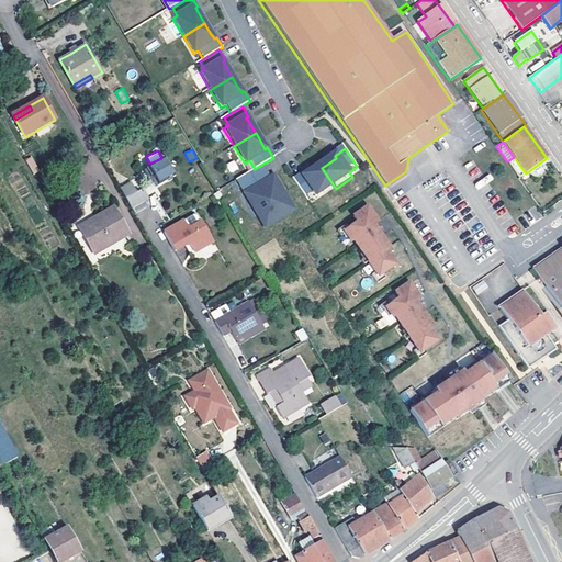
[(32,156),(25,159),(33,173),(40,170),(32,156)]
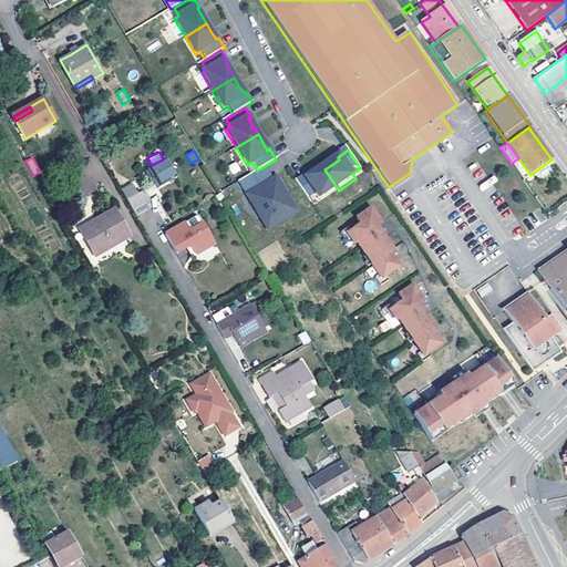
[(177,178),(167,160),(146,173),(152,181),(154,179),(160,189),(177,178)]
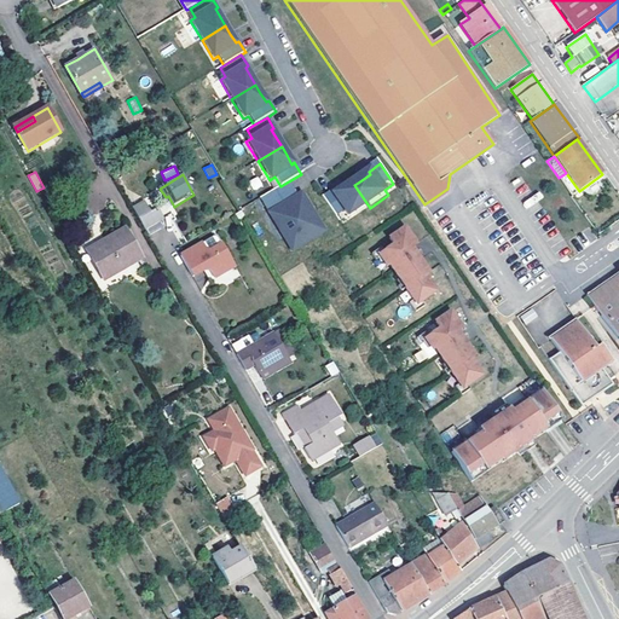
[(249,180),(254,190),(262,186),(258,177),(249,180)]
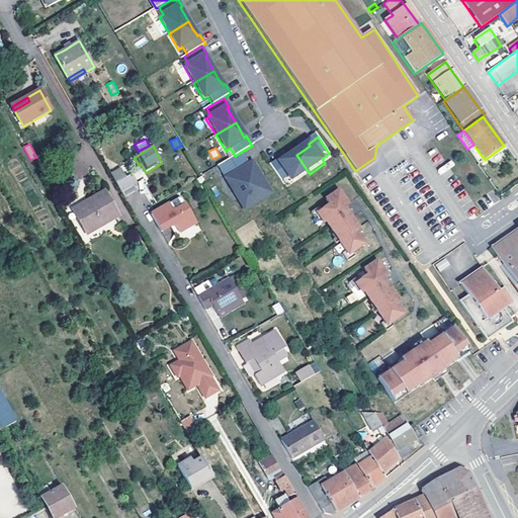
[(220,165),(216,167),(223,180),(227,178),(236,193),(232,195),(242,212),(269,195),(259,179),(257,180),(255,176),(257,175),(250,163),(247,165),(240,153),(235,156),(220,165)]
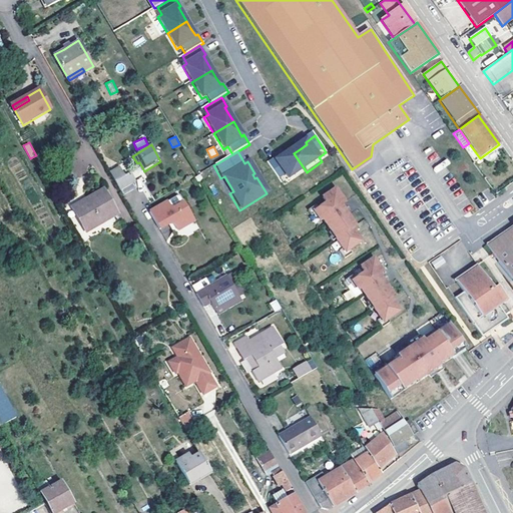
[(278,178),(282,184),(289,179),(292,183),(307,172),(294,153),(287,158),(280,163),(279,161),(270,167),(278,178)]
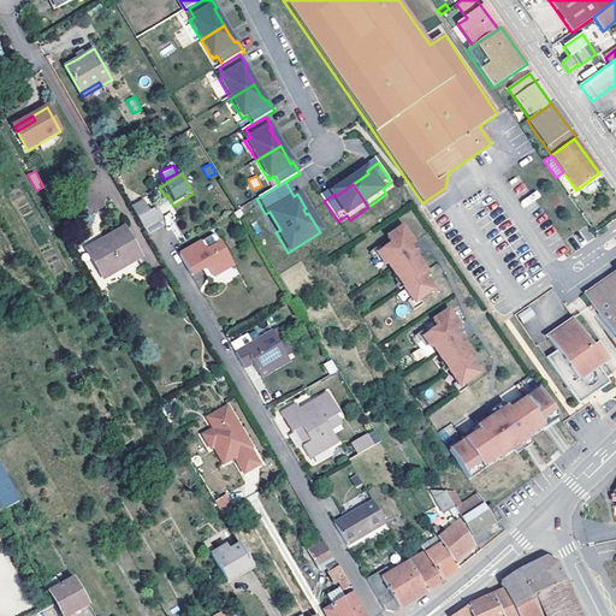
[(144,202),(132,208),(148,237),(165,227),(154,211),(150,212),(144,202)]
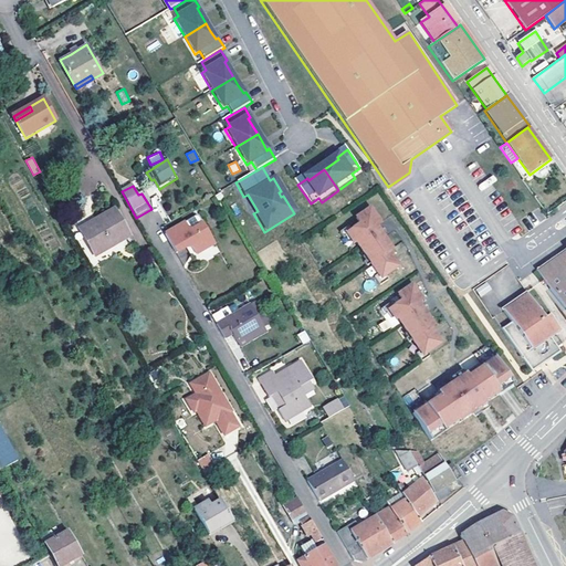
[(349,226),(341,232),(344,238),(348,234),(355,243),(356,242),(368,259),(364,262),(367,266),(369,264),(376,274),(374,275),(380,285),(388,280),(386,275),(399,266),(389,251),(391,249),(385,239),(380,241),(373,229),(380,223),(370,209),(357,218),(360,224),(352,230),(349,226)]
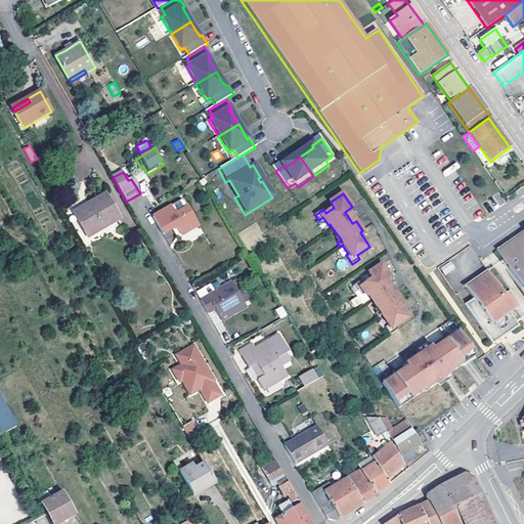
[(106,198),(104,194),(87,205),(86,203),(68,213),(74,225),(79,222),(73,213),(82,207),(84,210),(106,198)]
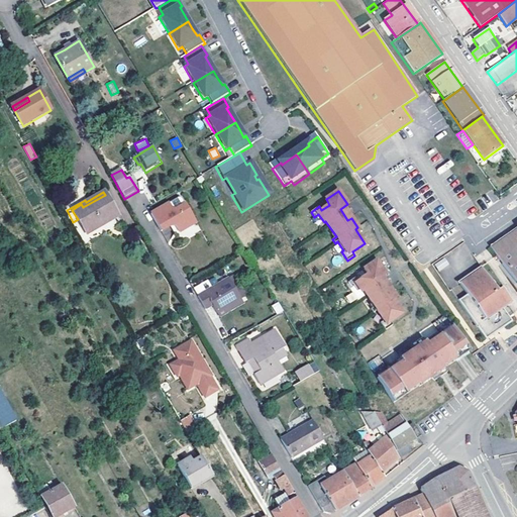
[(78,219),(86,234),(102,224),(101,223),(117,215),(105,195),(83,207),(81,204),(72,210),(78,219)]
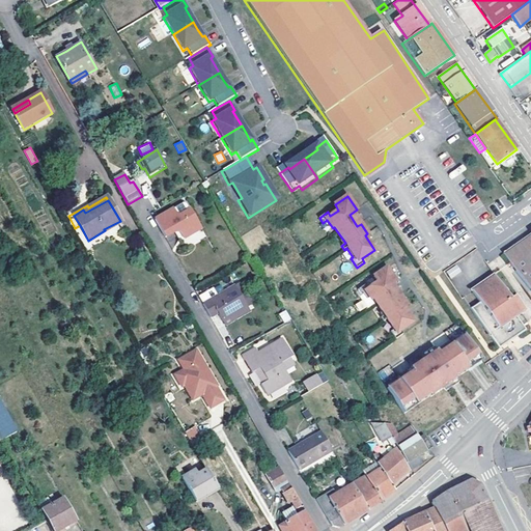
[(180,234),(184,240),(202,229),(191,210),(187,202),(173,211),(160,218),(164,225),(159,228),(166,239),(175,233),(180,234)]
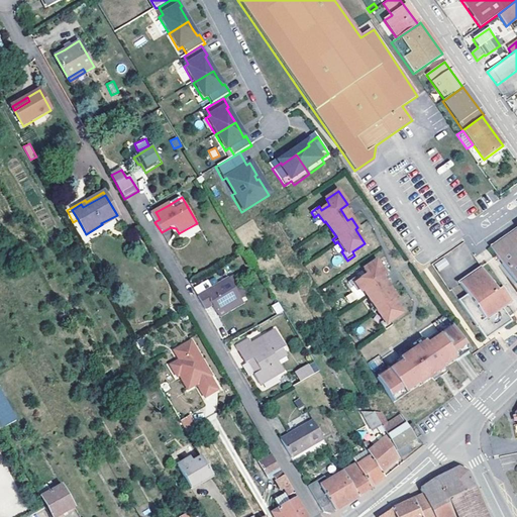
[(118,217),(117,215),(101,223),(102,224),(86,234),(89,240),(107,230),(104,225),(118,217)]
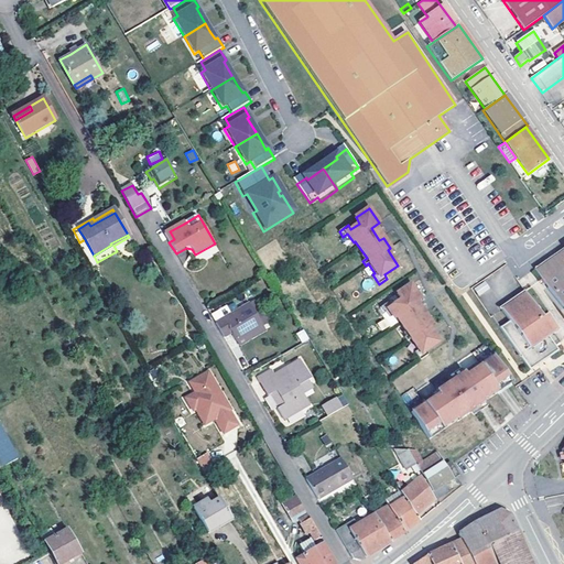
[(563,249),(534,270),(548,290),(563,312),(563,249)]
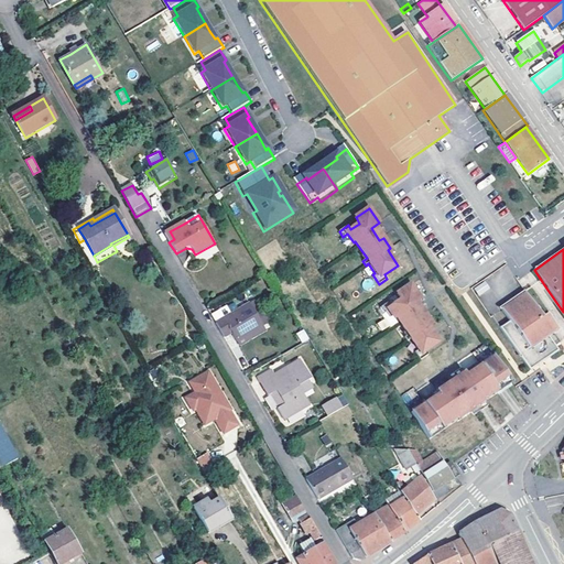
[(364,290),(373,286),(371,279),(361,282),(364,290)]
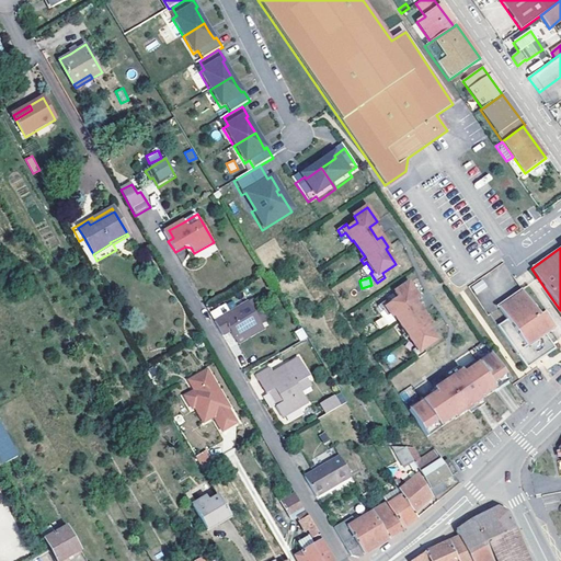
[(482,281),(472,286),(476,293),(485,287),(482,281)]
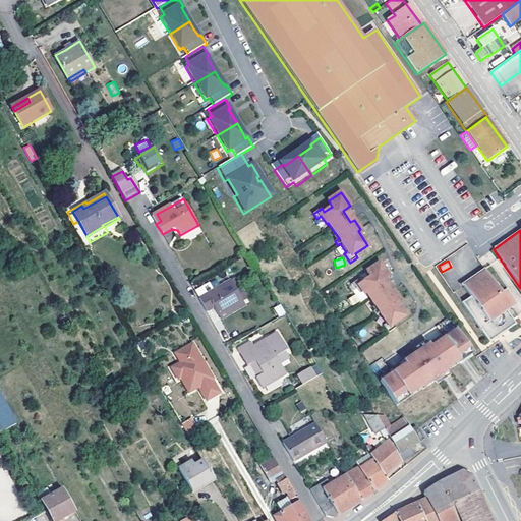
[(361,281),(354,286),(357,291),(361,289),(366,296),(368,295),(380,311),(375,313),(378,317),(380,316),(386,326),(384,327),(389,336),(397,331),(395,327),(407,319),(398,304),(401,302),(394,292),(391,295),(384,284),(391,279),(382,265),(369,273),(372,279),(364,285),(361,281)]
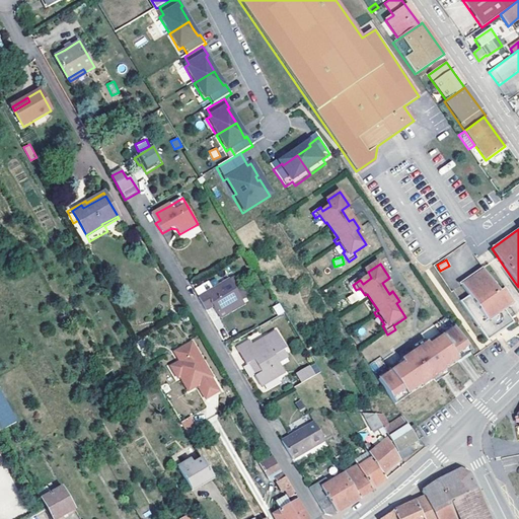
[(518,287),(504,267),(501,269),(518,295),(518,287)]
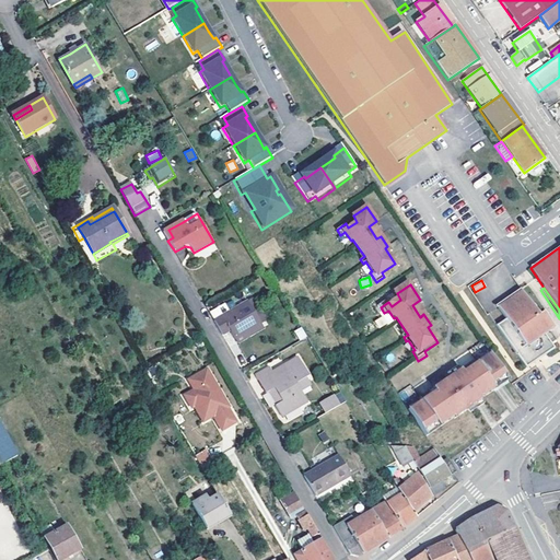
[(545,335),(549,331),(538,315),(520,289),(497,306),(506,321),(498,327),(526,369),(545,354),(553,348),(545,335)]
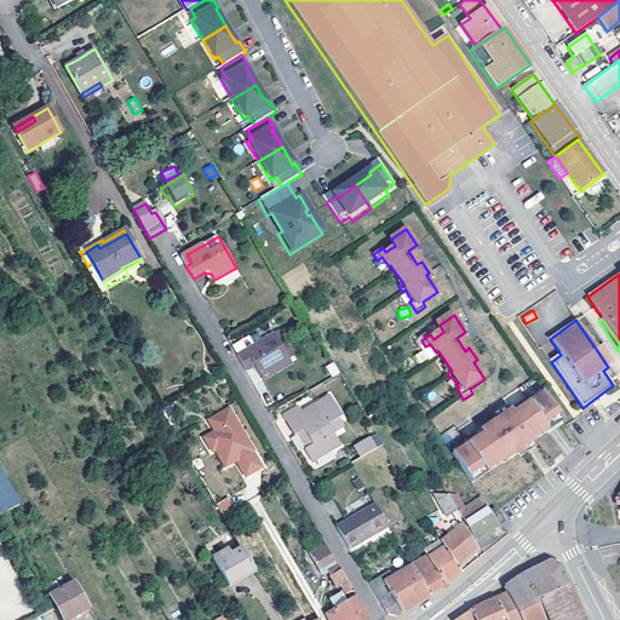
[(286,339),(281,331),(276,334),(280,342),(286,339)]
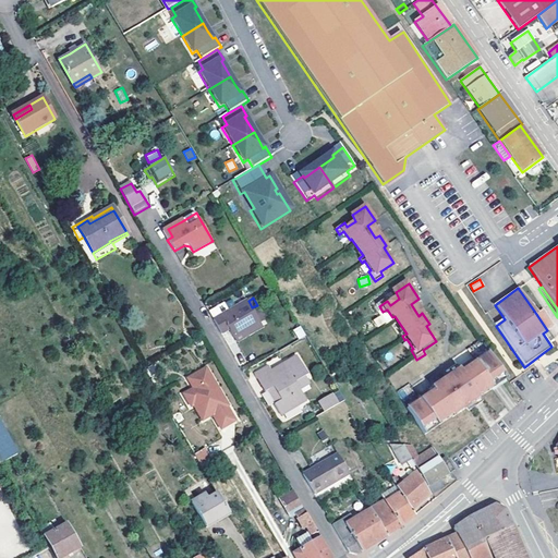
[(252,307),(249,301),(214,320),(222,335),(229,330),(234,339),(261,323),(252,307)]
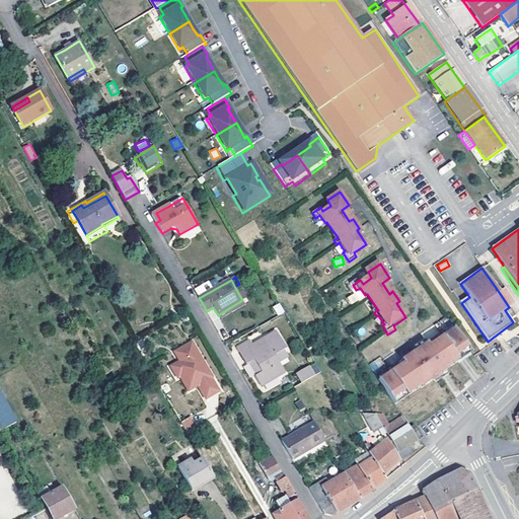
[(247,298),(239,284),(234,286),(242,300),(247,298)]
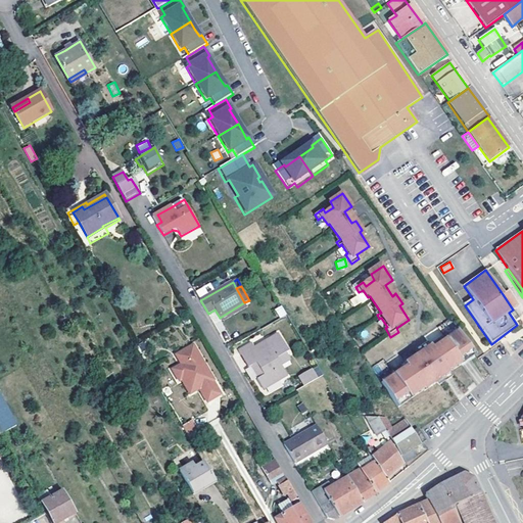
[(507,291),(503,294),(513,310),(517,306),(507,291)]
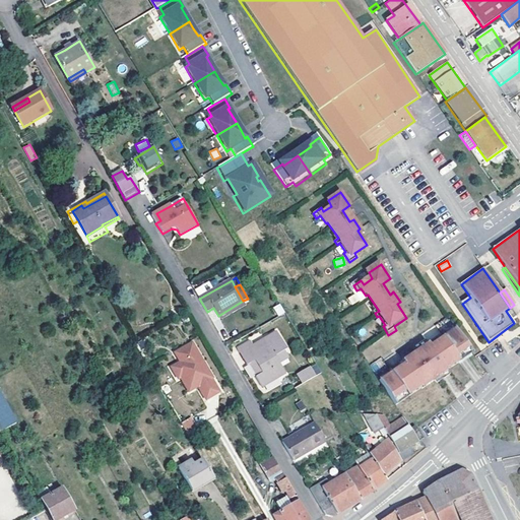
[(280,303),(273,307),(278,316),(285,313),(280,303)]
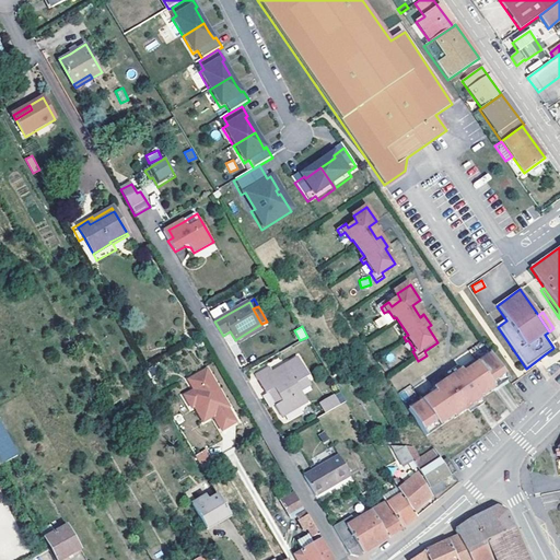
[(435,394),(409,411),(411,413),(426,436),(454,419),(454,420),(468,410),(468,409),(482,400),(481,399),(510,381),(493,357),(464,376),(435,394)]
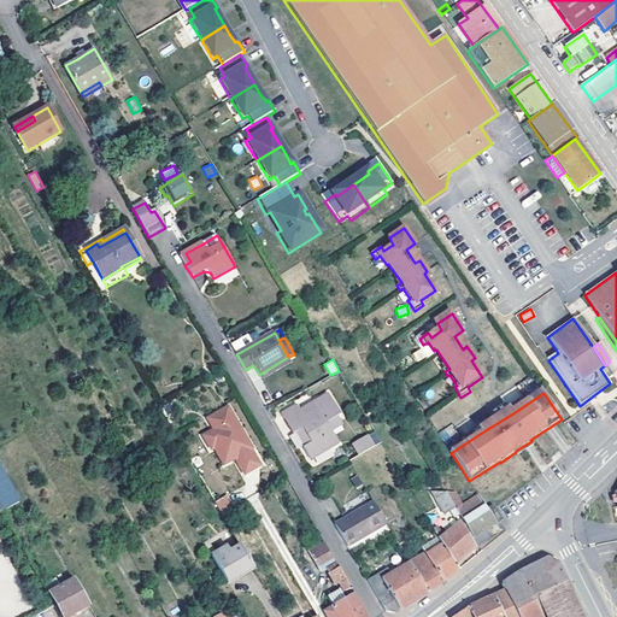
[(341,415),(329,394),(315,403),(327,423),(338,417),(341,415)]
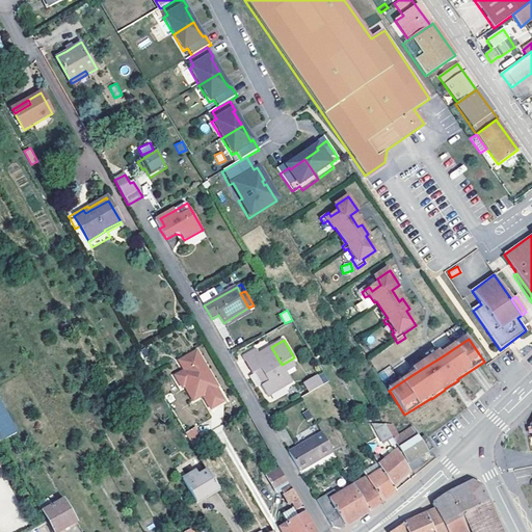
[(282,365),(271,347),(259,354),(257,350),(243,357),(254,374),(255,373),(262,369),(269,382),(262,386),(268,396),(292,381),(286,372),(282,365)]
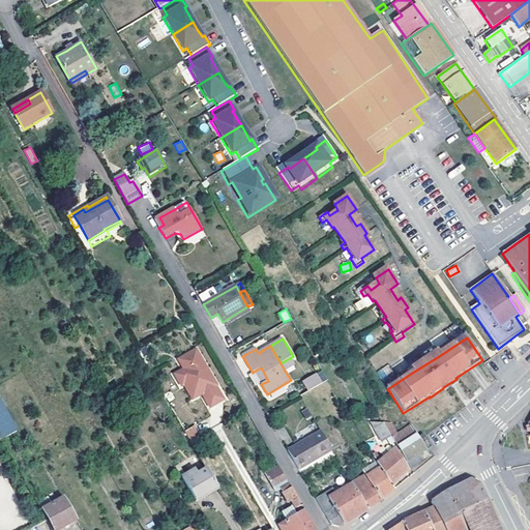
[(196,349),(178,359),(184,369),(174,374),(181,386),(183,384),(190,381),(199,395),(202,393),(210,408),(224,400),(215,386),(216,385),(196,349)]
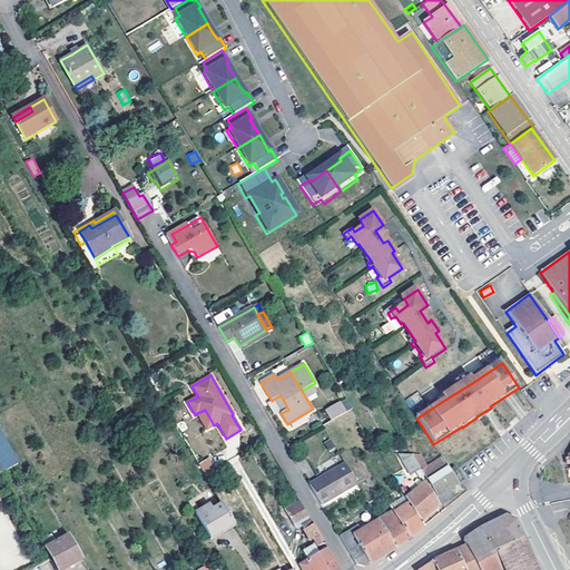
[(470,380),(442,397),(443,401),(472,383),(470,380)]
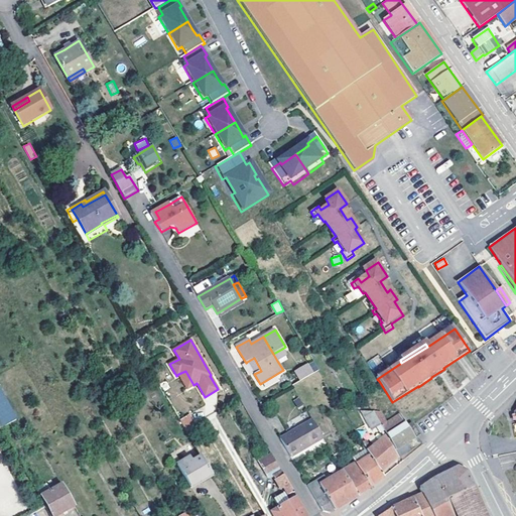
[(286,356),(282,349),(273,354),(277,361),(286,356)]
